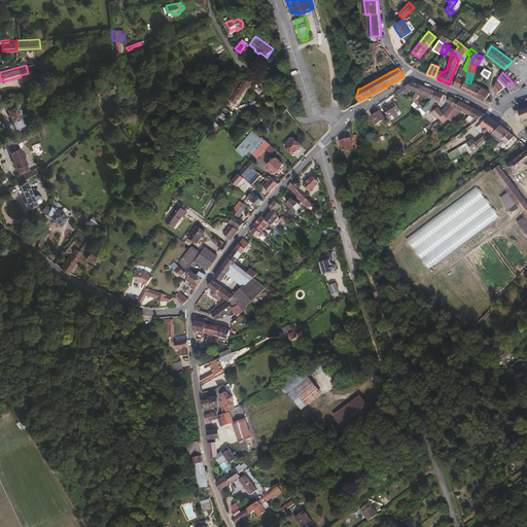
[(468,93),(473,84),(470,83),(465,81),(456,77),(453,85),(468,93)]
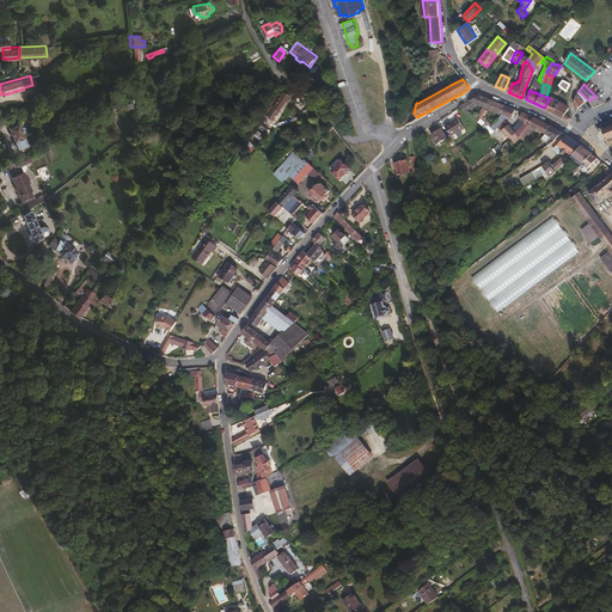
[(281,111),(288,101),(289,102),(293,95),(292,93),(291,95),(286,91),(281,98),(279,96),(271,105),(281,111)]
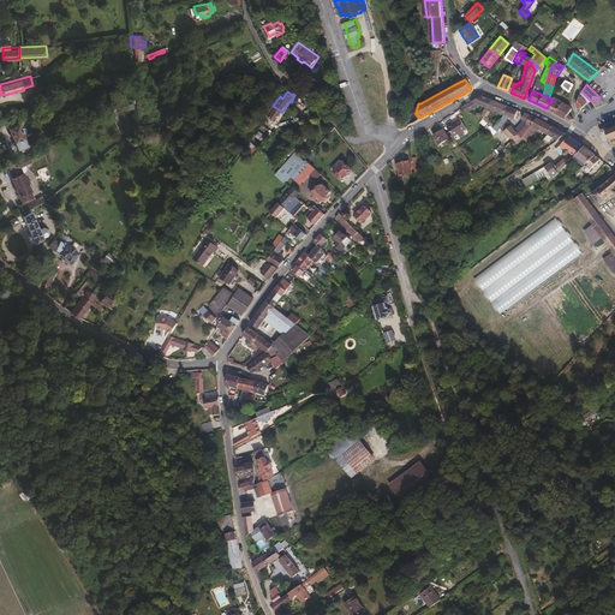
[(489,107),(493,99),(483,95),(463,107),(469,112),(472,109),(482,105),(489,107)]
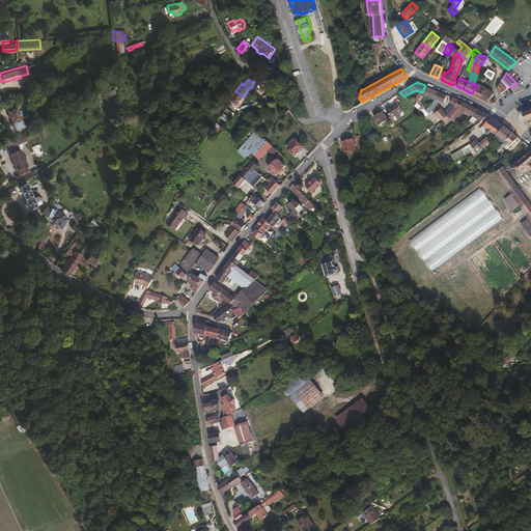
[(501,94),(507,89),(500,82),(497,89),(501,94)]
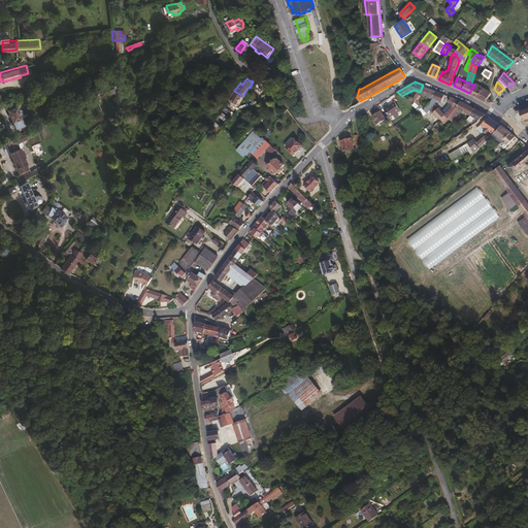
[(435,90),(423,85),(420,92),(433,97),(435,90)]
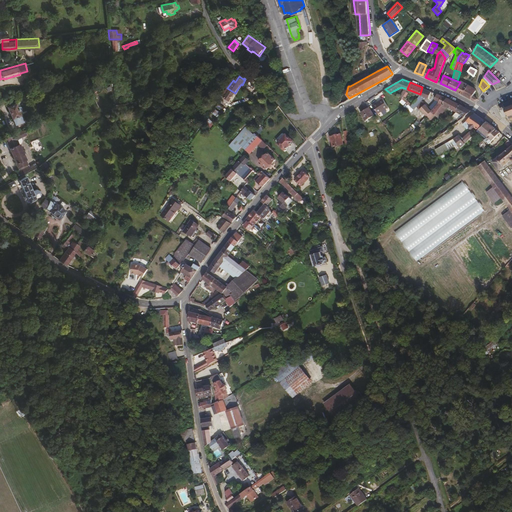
[(462,94),(467,85),(462,82),(461,83),(460,82),(455,90),(462,94)]
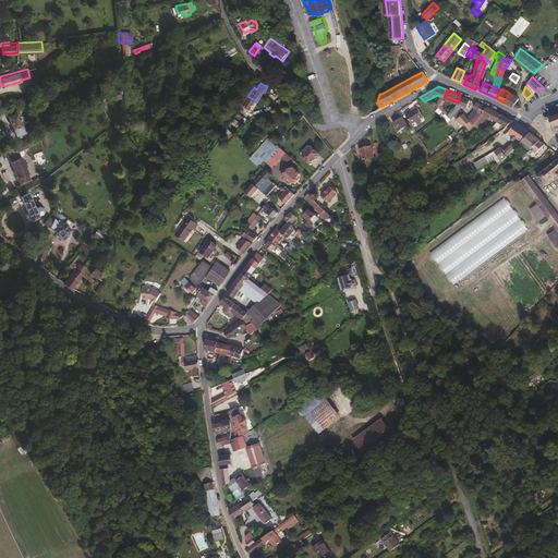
[(516,104),(518,99),(517,96),(509,93),(504,102),(512,107),(518,110),(520,108),(516,104)]
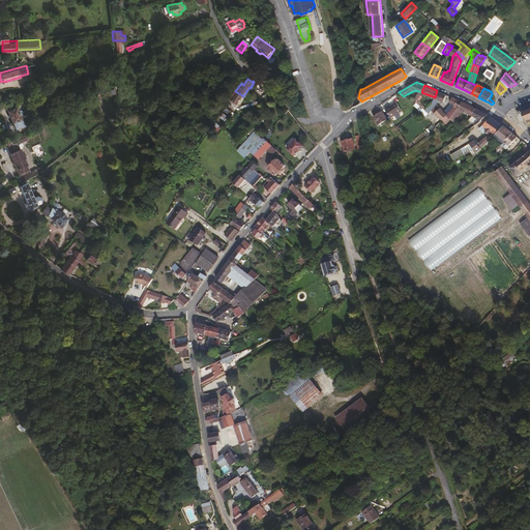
[(444,101),(447,94),(437,90),(435,97),(441,99),(444,101)]
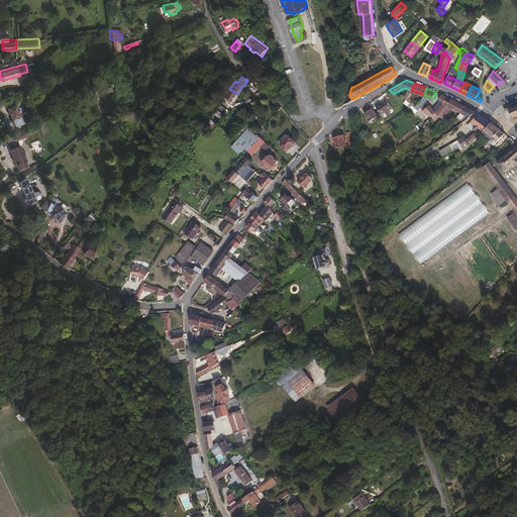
[(418,109),(430,97),(424,95),(423,98),(416,104),(415,107),(418,109)]
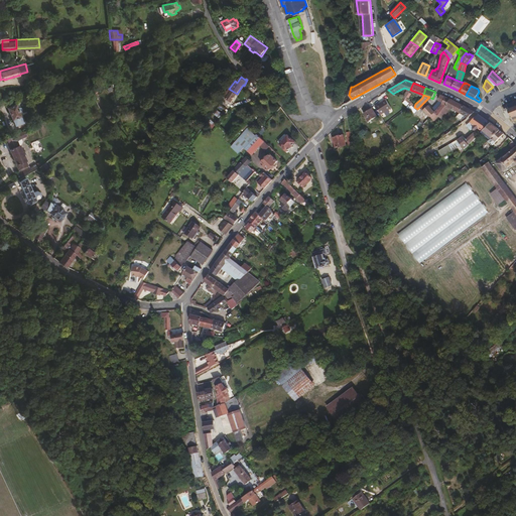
[(446,105),(450,99),(440,95),(438,99),(442,101),(441,103),(434,111),(438,115),(445,106),(446,105)]
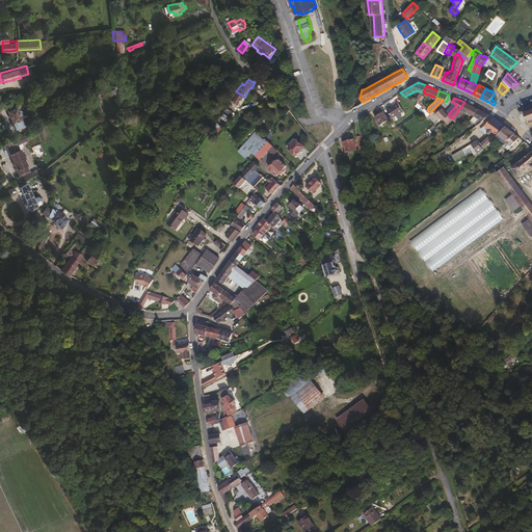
[(404,110),(398,102),(387,109),(393,117),(404,110)]
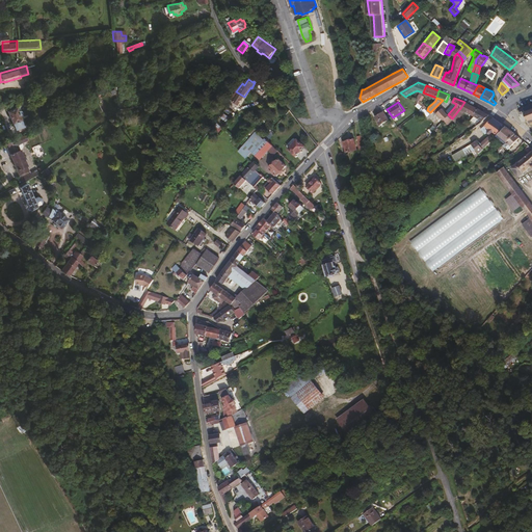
[(478,108),(467,102),(464,102),(460,108),(474,115),(474,116),(478,108)]
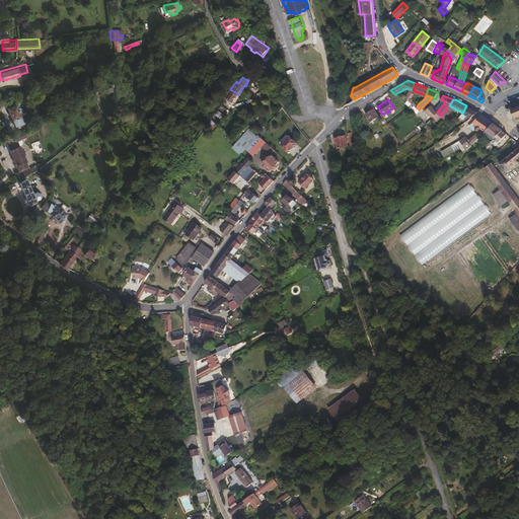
[(518,100),(517,102),(517,101),(515,101),(515,102),(510,104),(510,103),(509,104),(509,105),(508,105),(505,107),(505,109),(506,108),(507,110),(506,112),(507,113),(510,112),(511,113),(512,112),(514,117),(513,118),(514,119),(515,119),(516,122),(515,122),(515,123),(517,123),(517,124),(518,124),(518,123),(518,122),(518,100)]
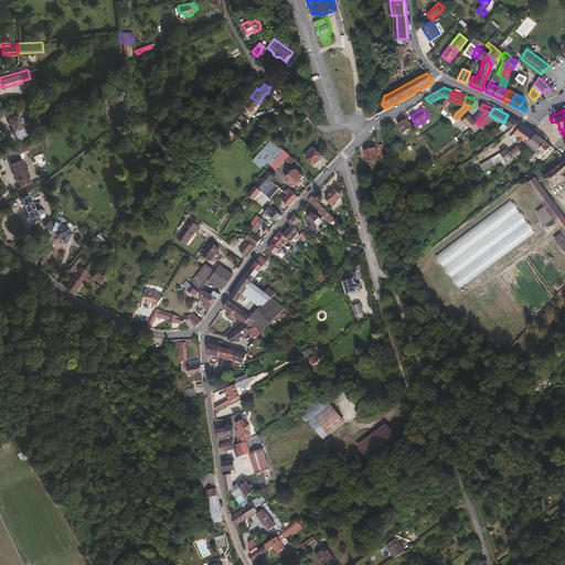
[(27,132),(22,123),(20,117),(18,113),(9,116),(17,136),(27,132)]
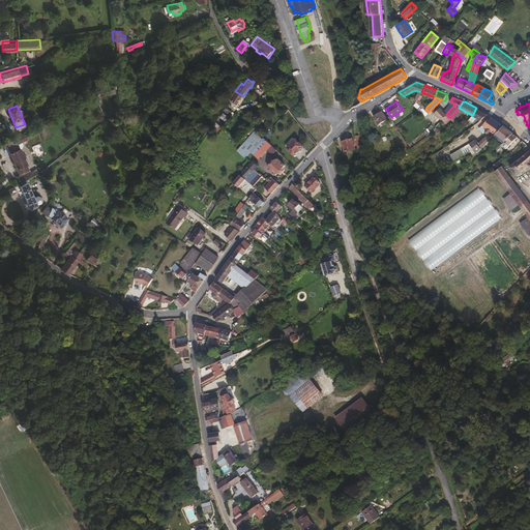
[(446,114),(440,108),(436,112),(442,119),(446,114)]
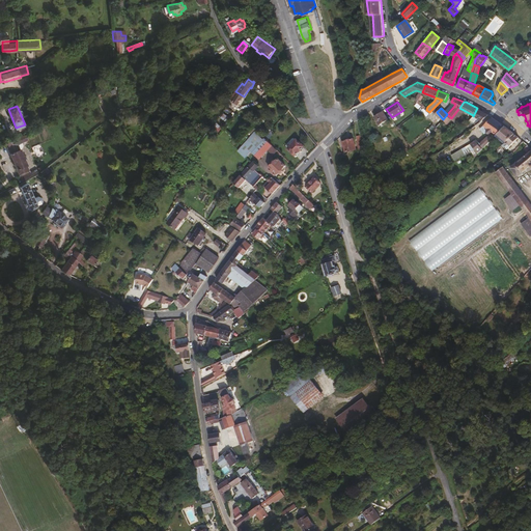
[(488,114),(477,108),(473,116),(469,120),(476,124),(479,121),(488,114)]
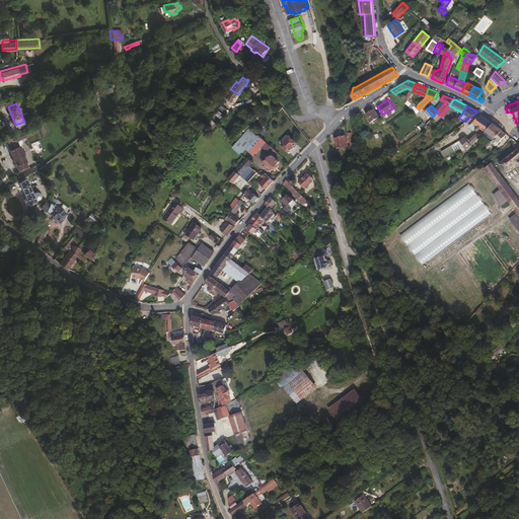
[(445,120),(453,108),(449,106),(448,106),(441,116),(442,117),(445,120)]
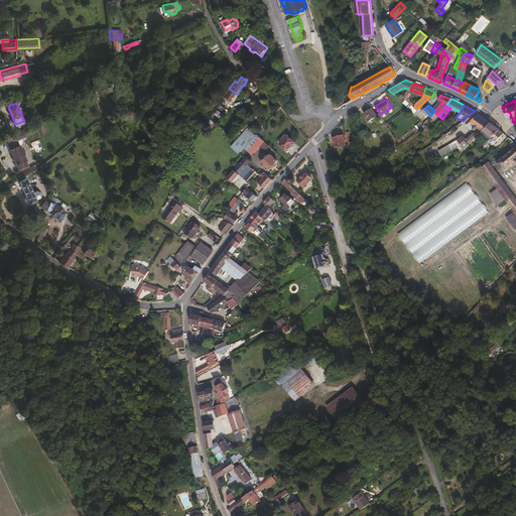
[(377,115),(372,107),(364,112),(365,114),(363,114),(366,119),(367,118),(369,120),(377,115)]
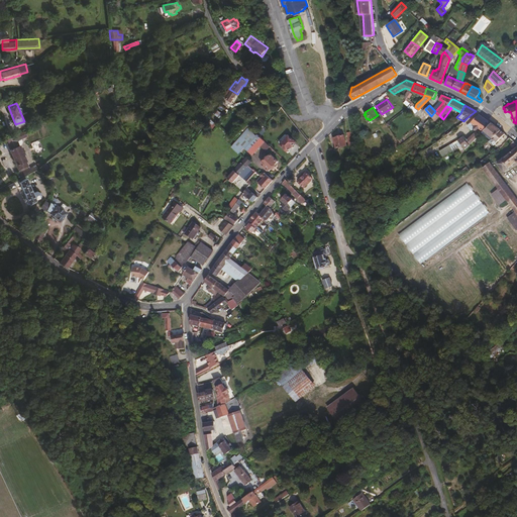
[(213,114),(218,118),(222,113),(216,110),(213,114)]
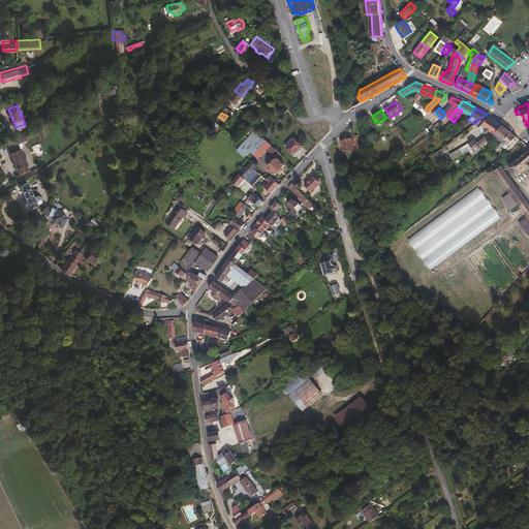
[(446,124),(450,119),(449,118),(445,114),(441,119),(446,124)]
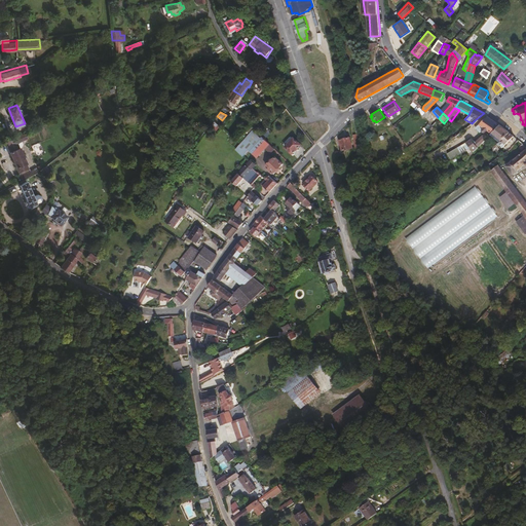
[(474,151),(481,145),(487,138),(492,133),(500,124),(488,116),(479,123),(475,126),(480,132),(482,130),(483,132),(484,133),(485,132),(487,129),(488,130),(475,143),(471,140),(466,143),(470,148),(471,147),(474,151)]
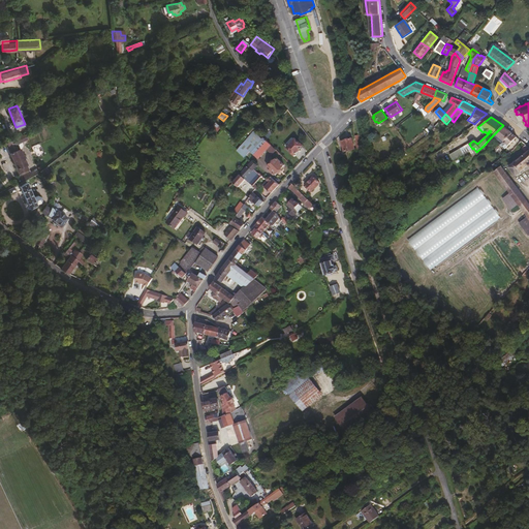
[(512,132),(508,129),(503,125),(495,133),(504,141),(508,136),(512,132)]
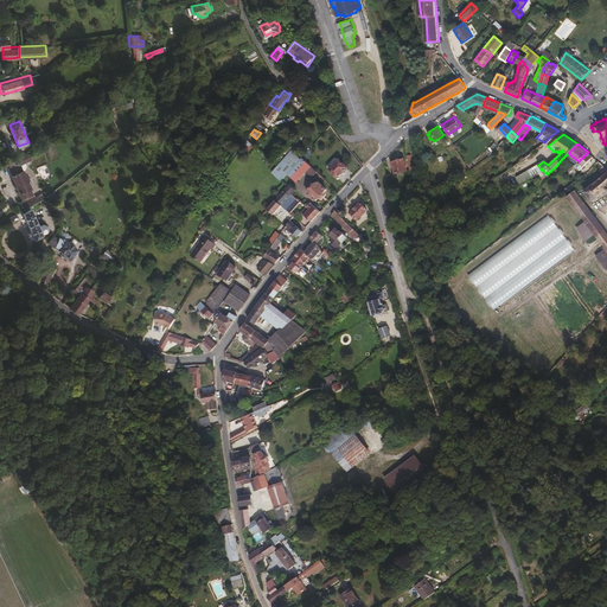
[(580,170),(593,157),(588,152),(583,157),(579,161),(581,164),(576,167),(580,170)]
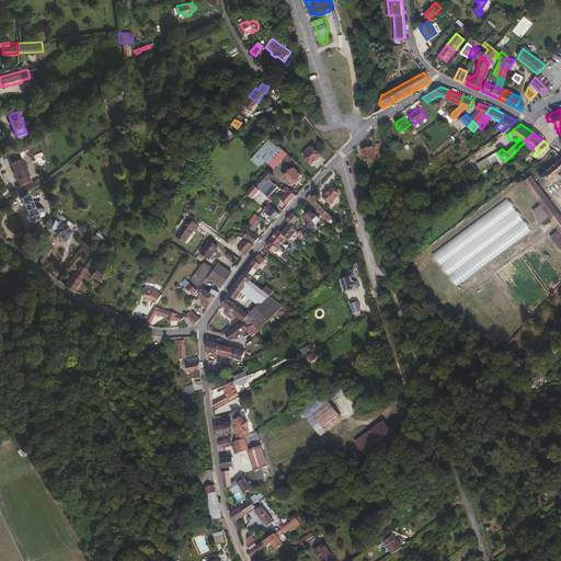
[(31,179),(21,155),(16,145),(8,150),(21,182),(31,179)]
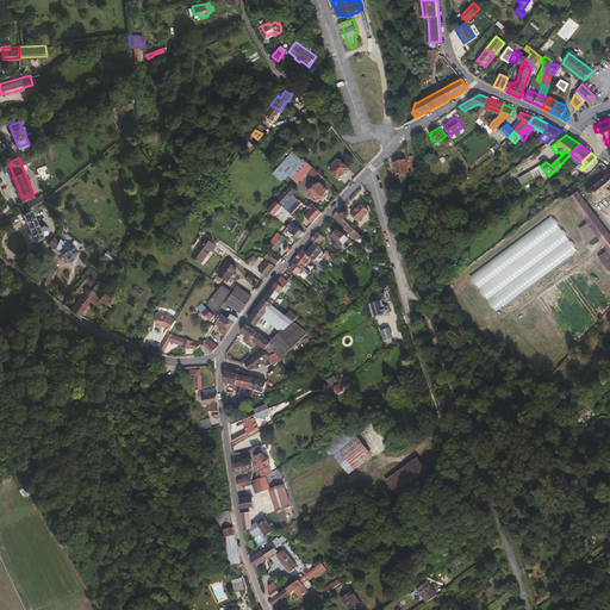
[(297,167),(287,159),(274,173),(282,180),(290,173),(291,174),(297,167)]
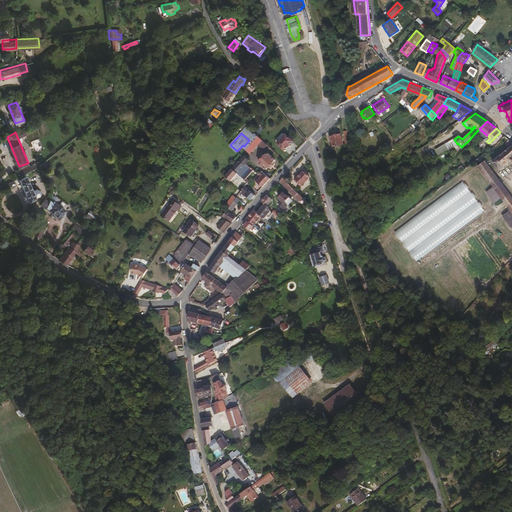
[(250,152),(262,139),(257,133),(249,140),(244,146),(250,152)]
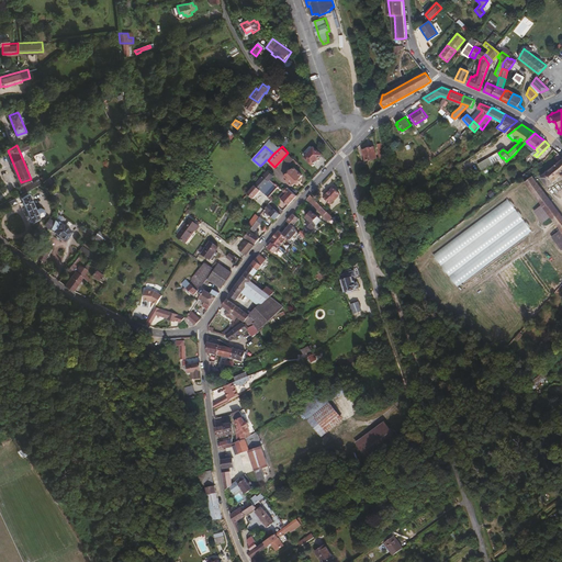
[(377,157),(374,146),(363,149),(366,160),(377,157)]
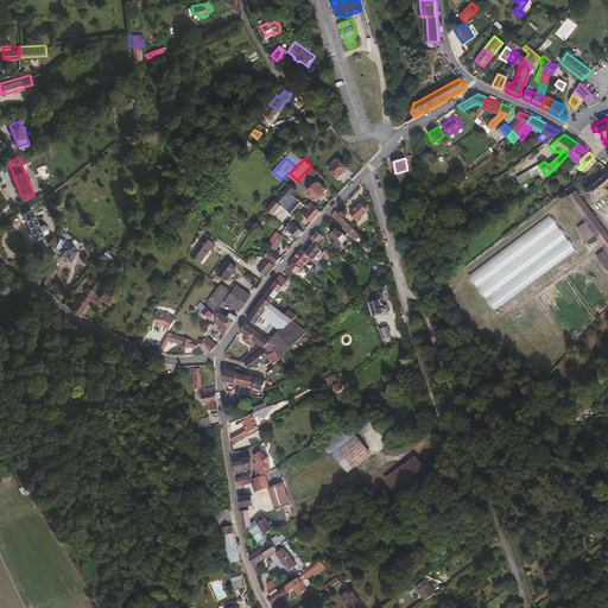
[(339,177),(348,166),(340,159),(330,169),(339,177)]
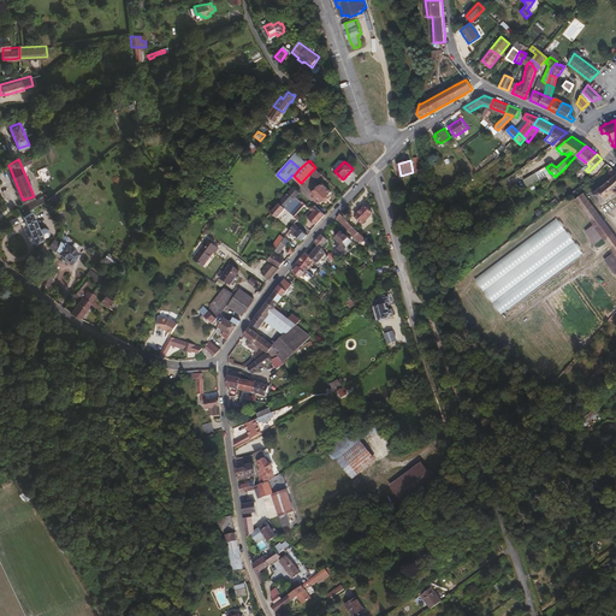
[(566,172),(574,165),(570,161),(563,170),(566,172)]
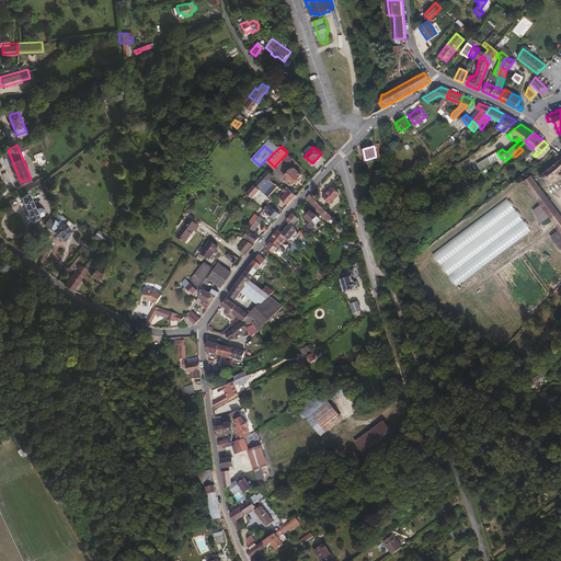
[(481,169),(500,158),(497,153),(479,164),(481,169)]
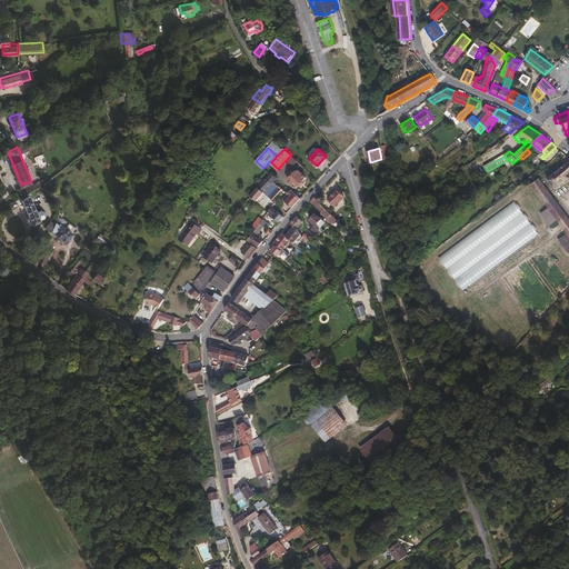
[(568,160),(548,179),(555,188),(568,177),(568,178),(568,160)]
